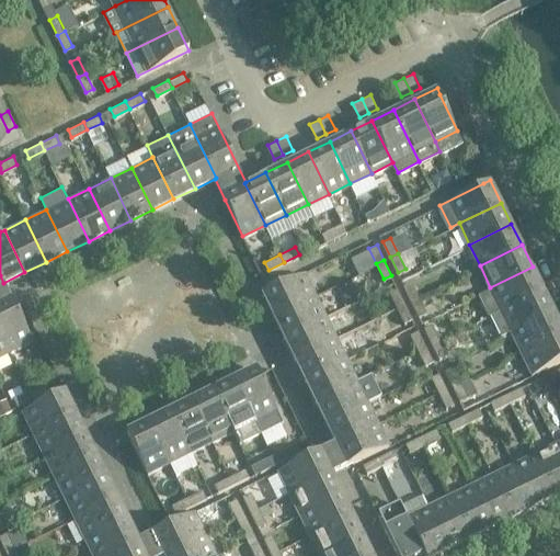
[(543,287),(533,267),(490,287),(478,293),(489,314),(491,314),(543,287)]
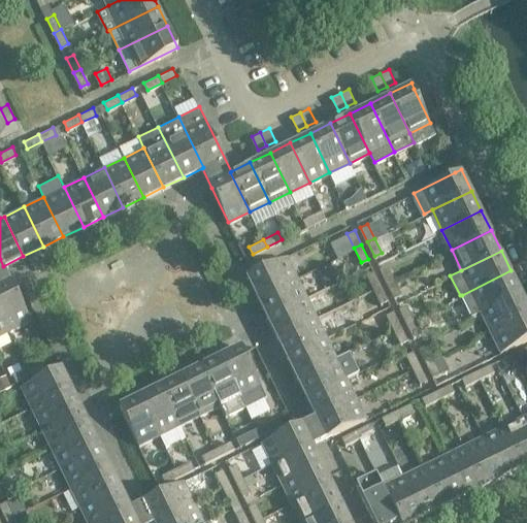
[(297,276),(287,255),(246,274),(257,296),(297,276)]
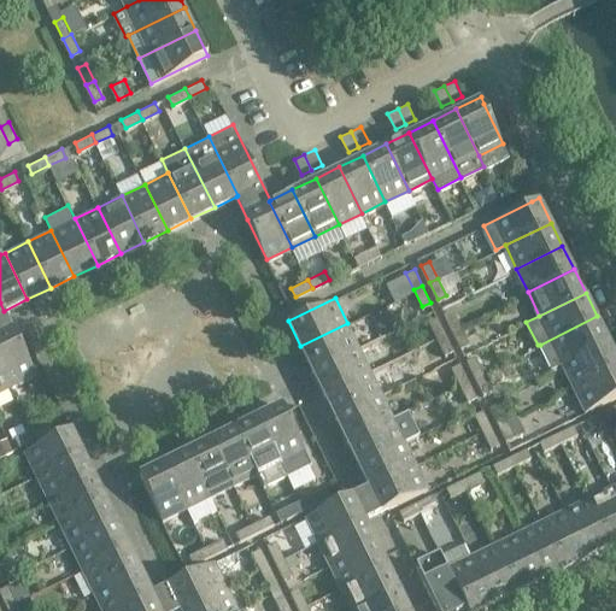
[(11,325),(4,311),(0,303),(0,362),(11,385),(35,374),(11,325)]
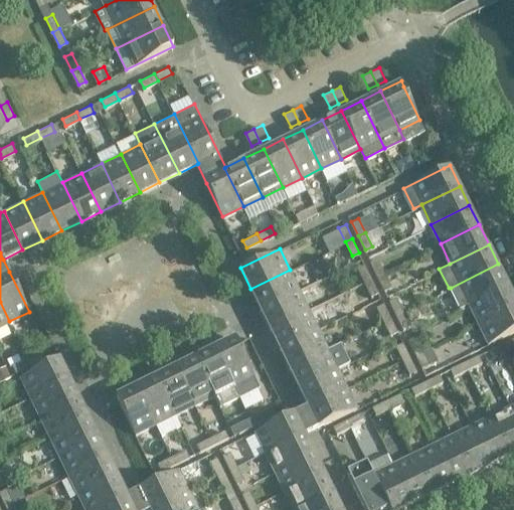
[(377,257),(370,261),(377,275),(384,271),(377,257)]
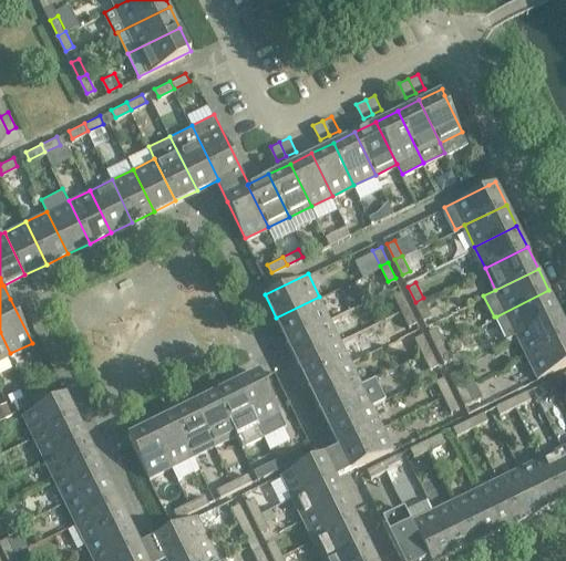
[(409,305),(402,290),(393,293),(401,309),(409,305)]
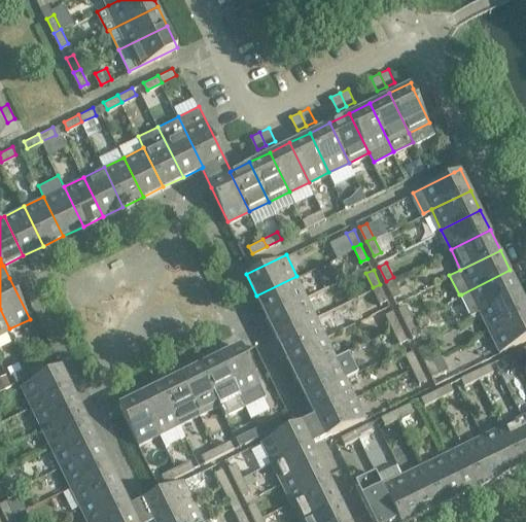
[(520,290),(510,270),(461,294),(470,314),(480,309),(520,290)]
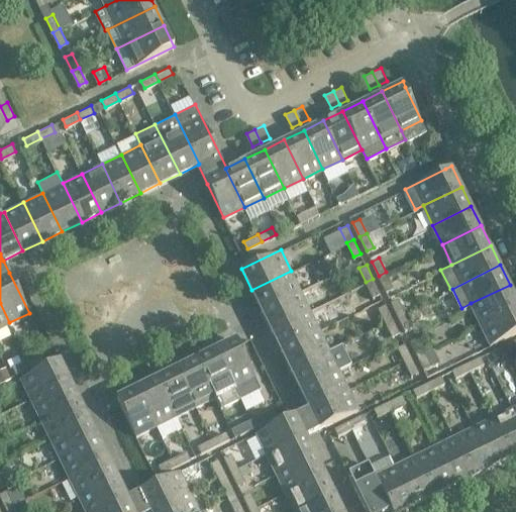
[(300,290),(291,271),(251,290),(262,309),(300,290)]
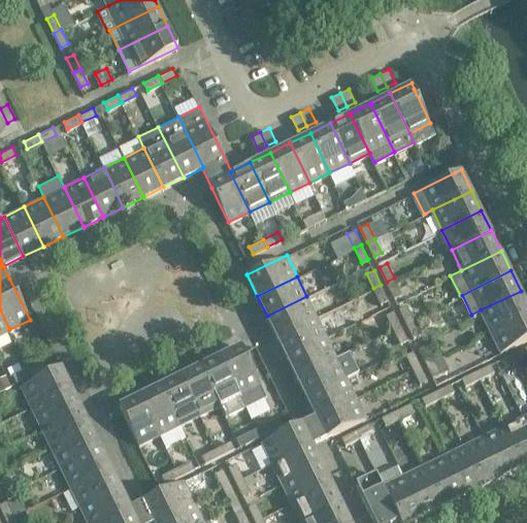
[(401,292),(394,278),(387,282),(394,296),(401,292)]
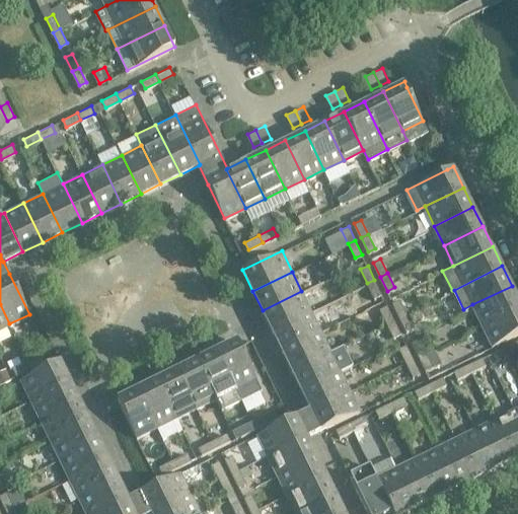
[(381,294),(374,280),(367,283),(374,297),(381,294)]
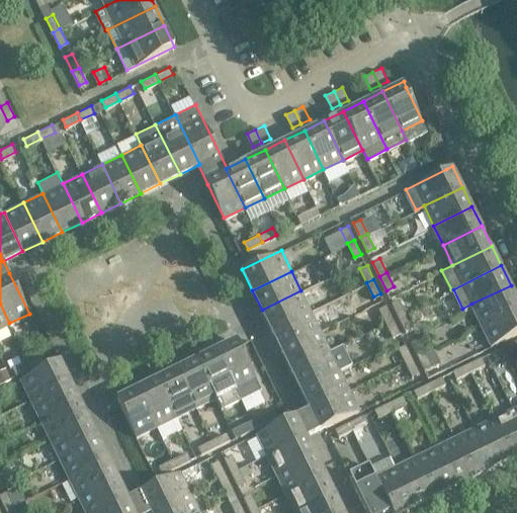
[(516,297),(511,285),(471,304),(482,324),(516,307),(516,297)]
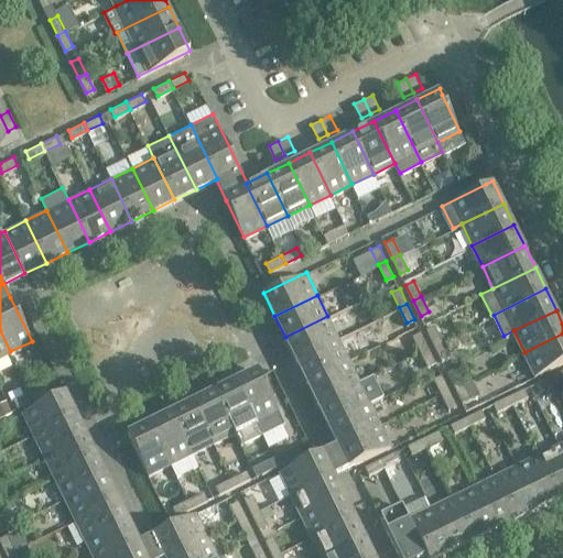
[(338,337),(327,316),(285,337),(295,358),(338,337)]
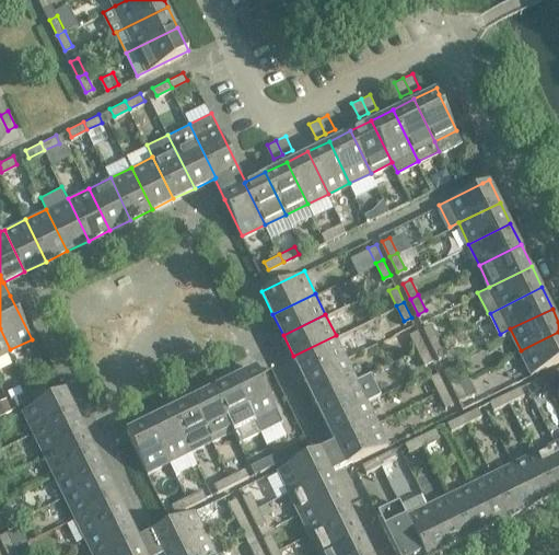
[(431,322),(423,326),(431,342),(439,337),(431,322)]
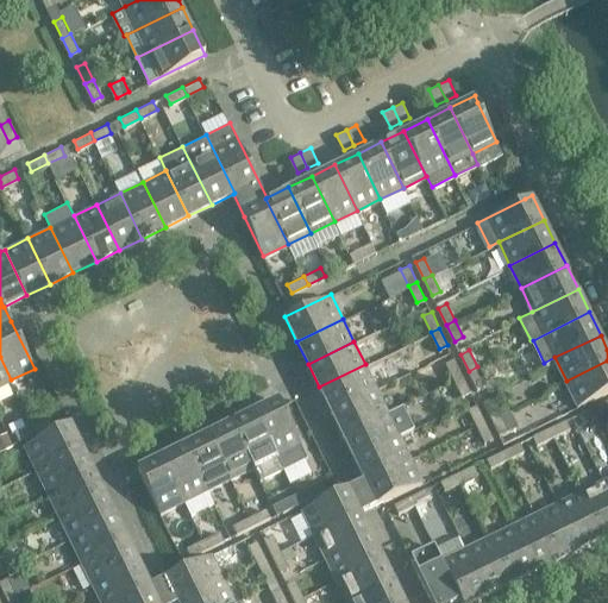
[(0,357),(0,384),(11,379),(0,357)]
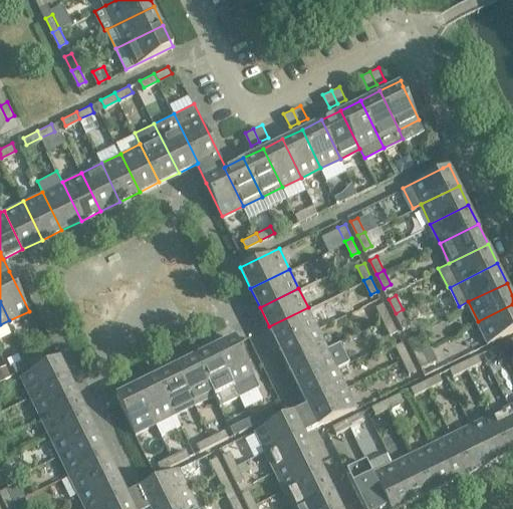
[(390,315),(383,301),(375,305),(382,319),(390,315)]
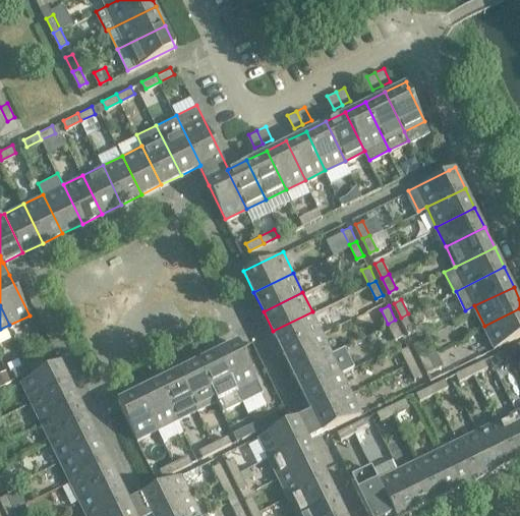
[(519,308),(484,326),(495,346),(519,334),(519,308)]
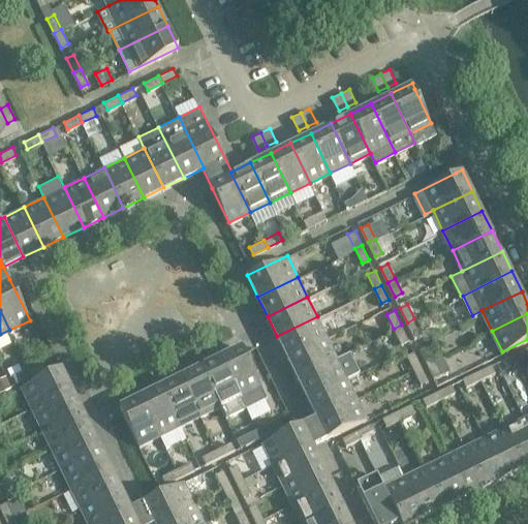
[(327,337),(317,316),(277,336),(287,357),(327,337)]
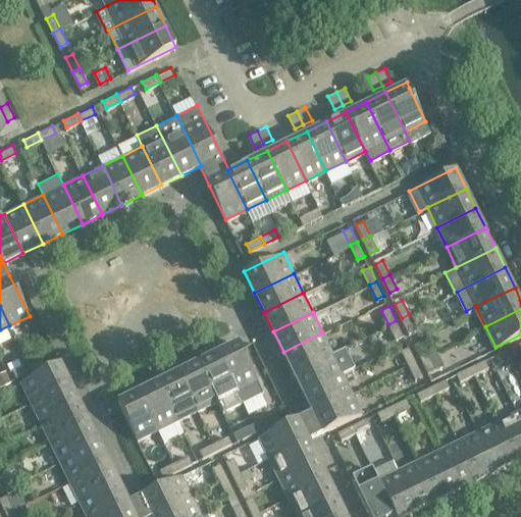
[(416,328),(409,314),(402,318),(409,332),(416,328)]
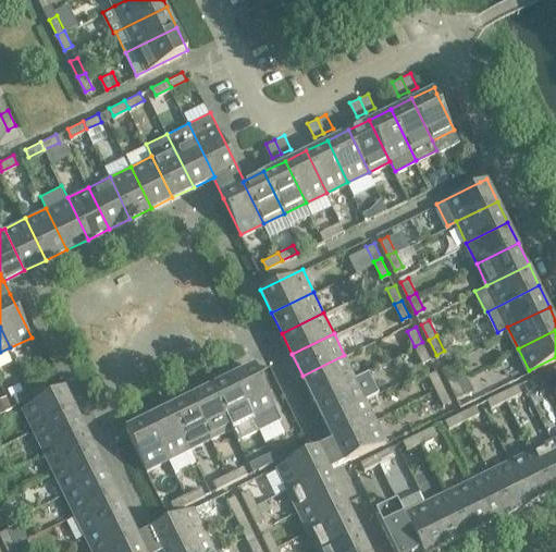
[(430,357),(422,342),(415,346),(422,362),(430,357)]
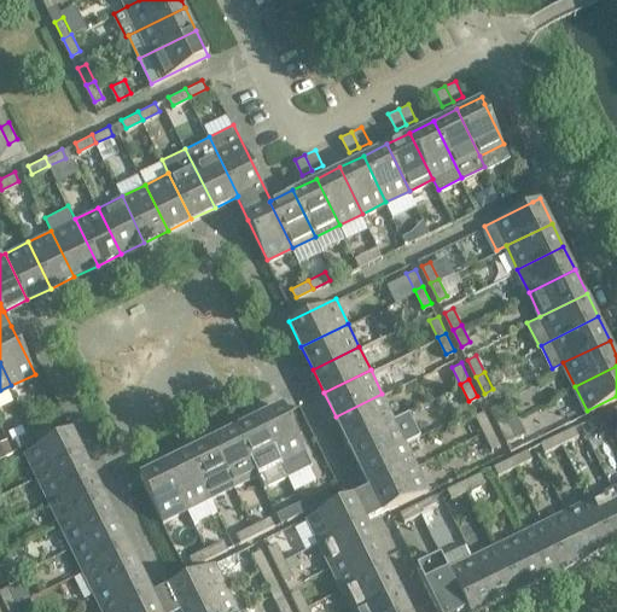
[(394,417),(382,394),(336,417),(347,439),(394,417)]
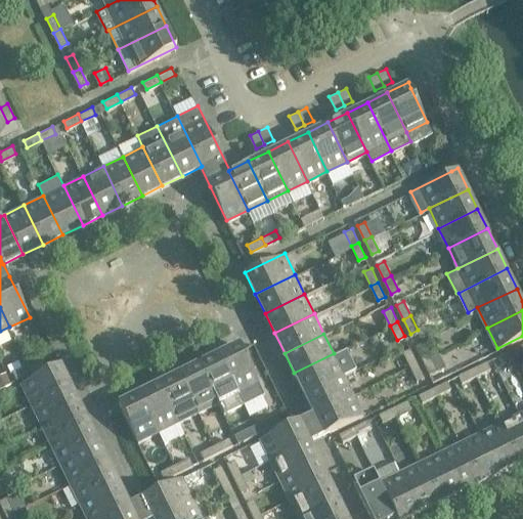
[(423,341),(416,345),(423,359),(430,355),(423,341)]
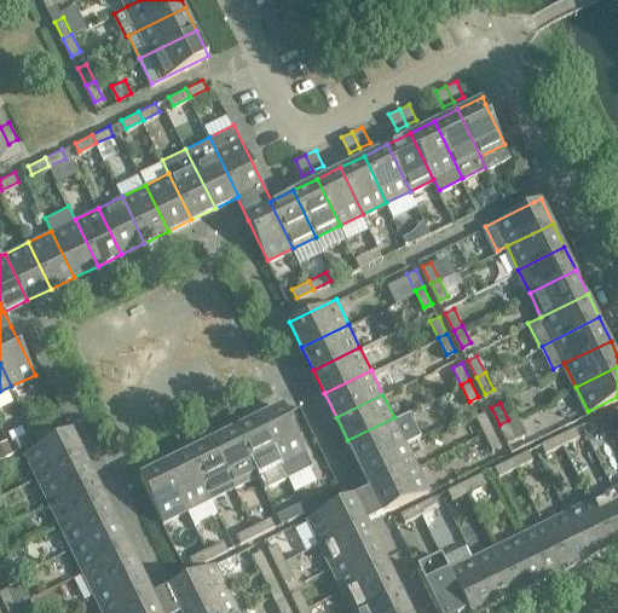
[(283,404),(259,416),(288,475),(312,463),(283,404)]
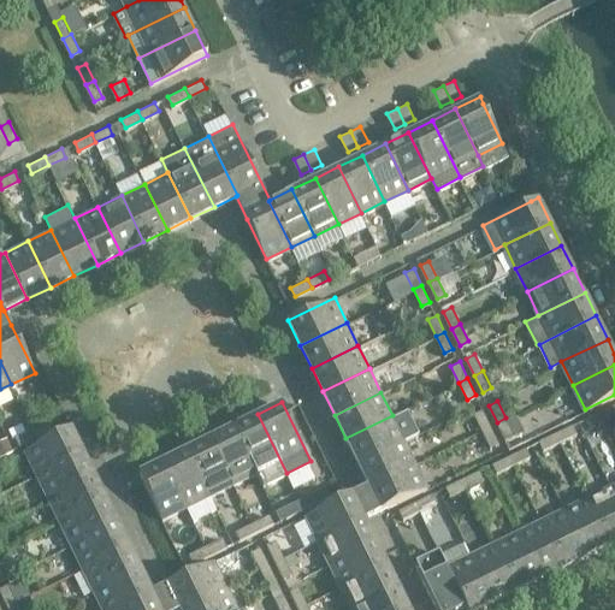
[(614,403),(603,409),(607,418),(614,414),(614,403)]
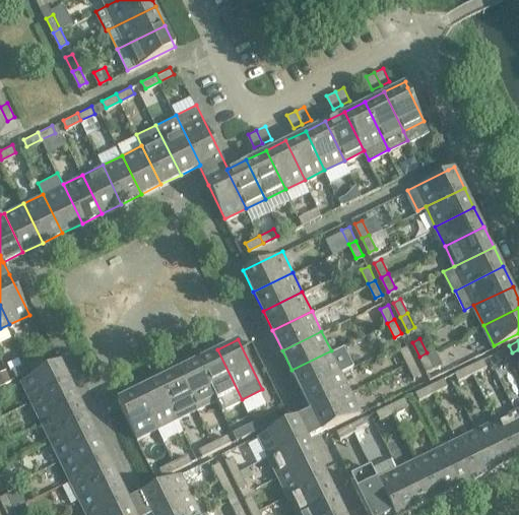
[(414,359),(407,344),(399,348),(406,363),(414,359)]
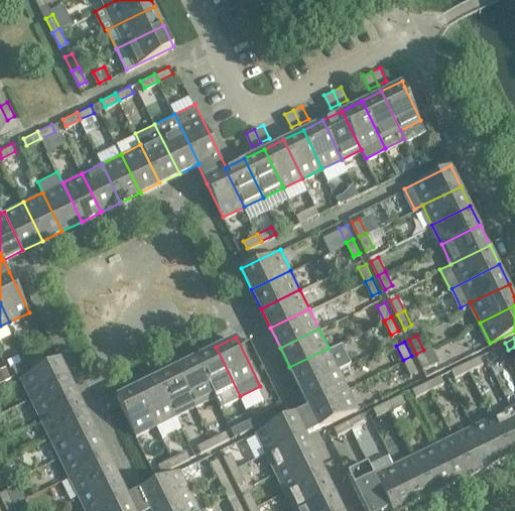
[(508,350),(505,343),(491,350),(494,357),(508,350)]
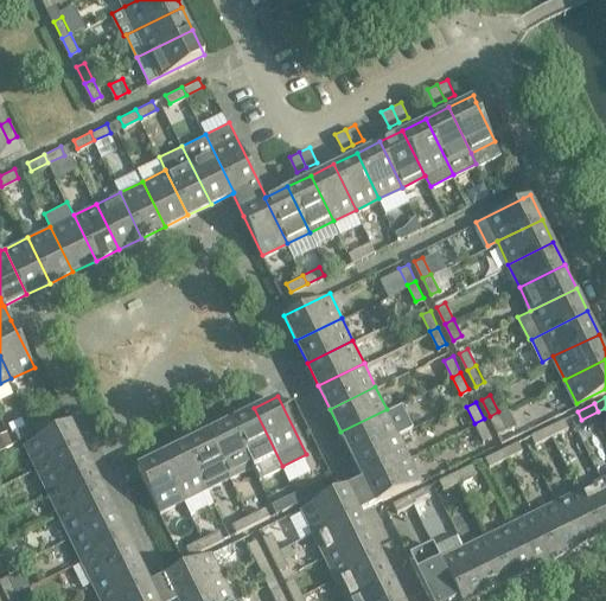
[(508,407),(498,411),(506,428),(516,423),(508,407)]
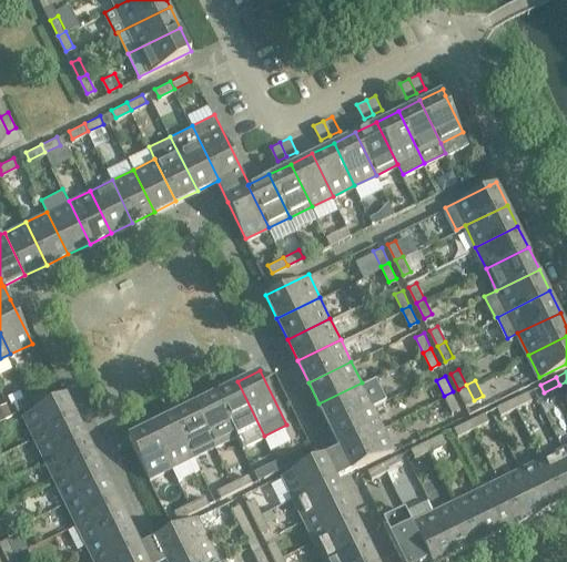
[(264,436),(238,381),(215,391),(236,435),(242,446),(264,436)]
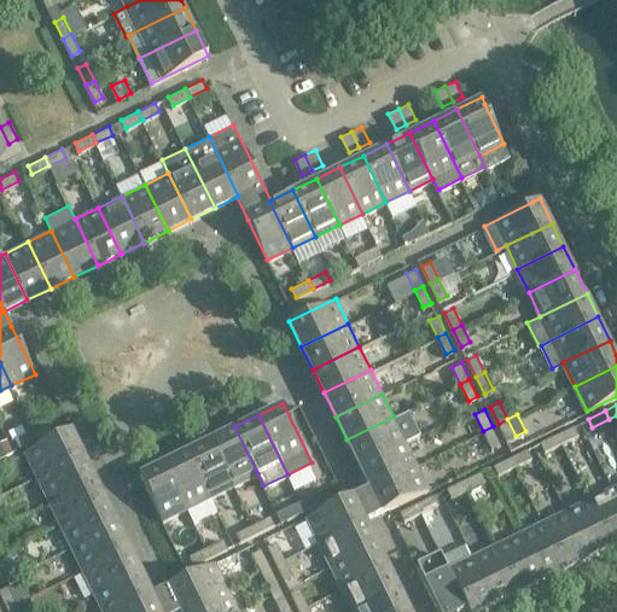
[(405,441),(394,417),(347,439),(359,464),(405,441)]
